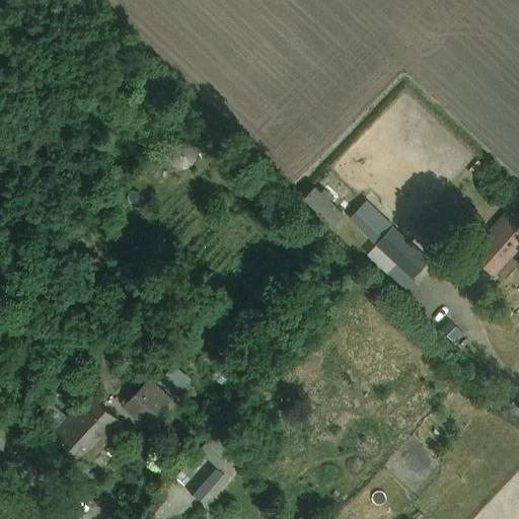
[(498,275),(518,250),(518,227),(506,215),(472,252),(498,275)]
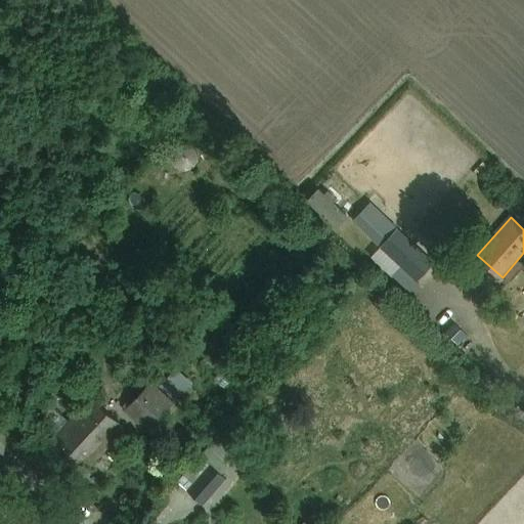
[(161,384),(177,399),(191,385),(174,369),(161,384)]
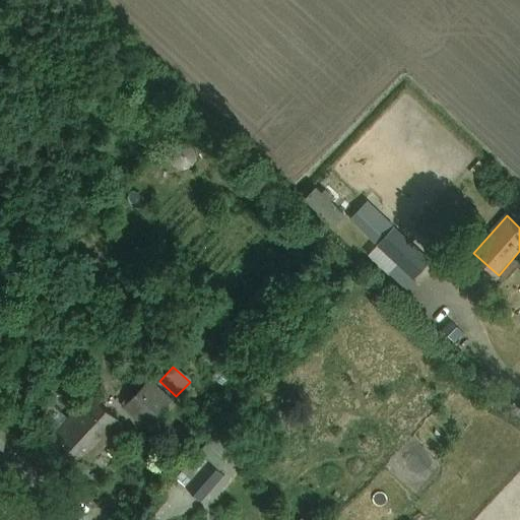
[(146,381),(123,406),(146,428),(170,403),(146,381)]
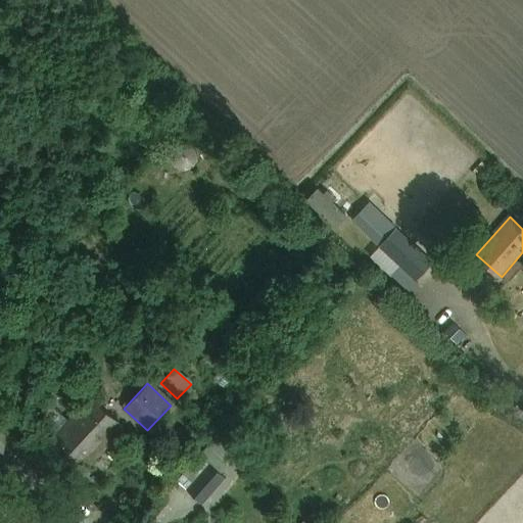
[(91,464),(125,427),(91,395),(52,436),(81,464),(85,459),(91,464)]
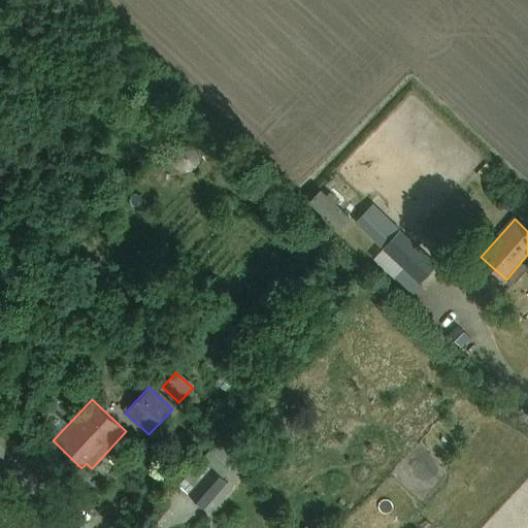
[(223,434),(216,442),(177,485),(203,507),(226,482),(228,480),(223,475),(243,453),(223,434)]
